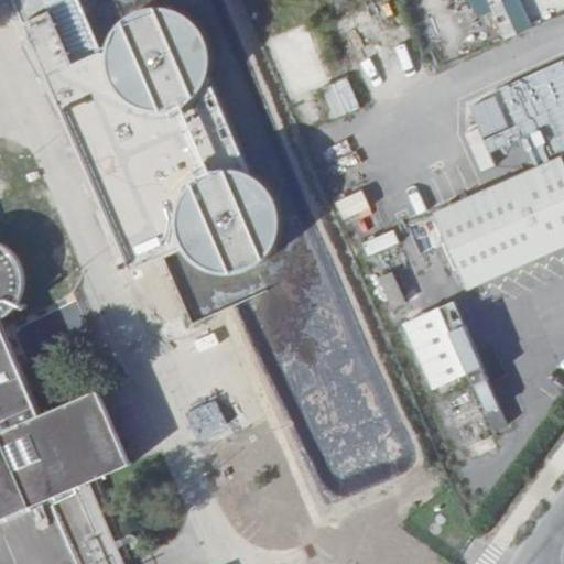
[(470,0),(477,13),(487,10),(483,0),(470,0)]
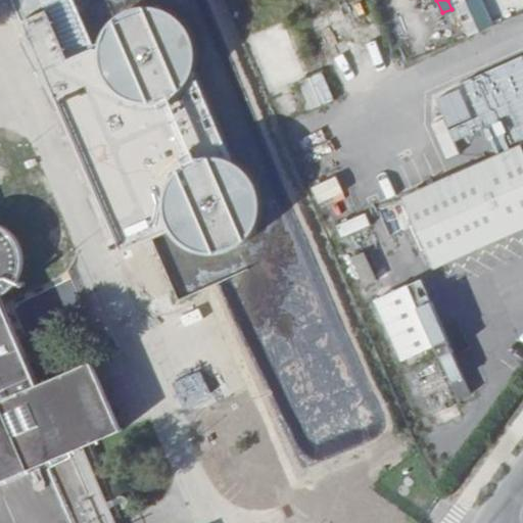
[(479,0),(465,0),(476,28),(488,22),(479,0)]
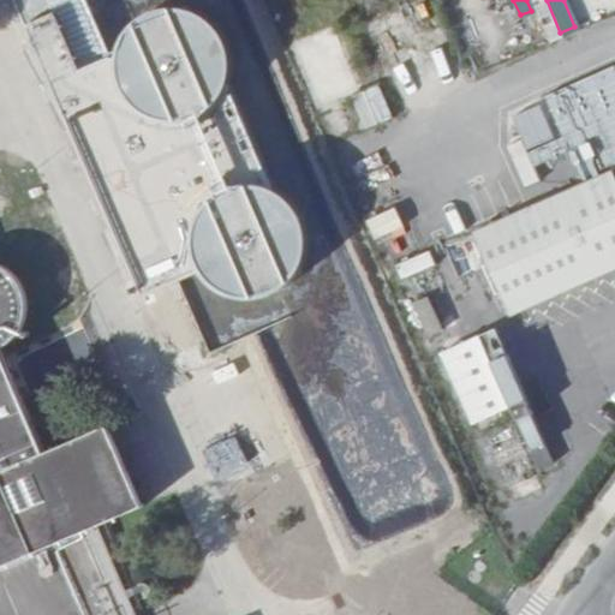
[(511,312),(614,267),(614,171),(614,169),(475,228),(511,312)]
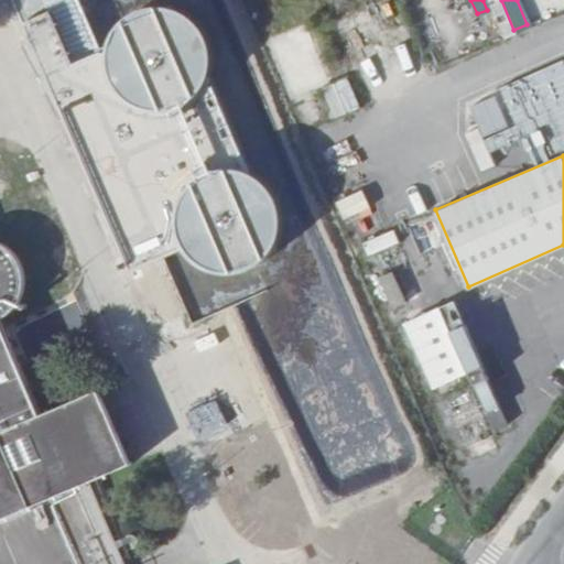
[(337,198),(342,215),(366,209),(362,193),(337,198)]
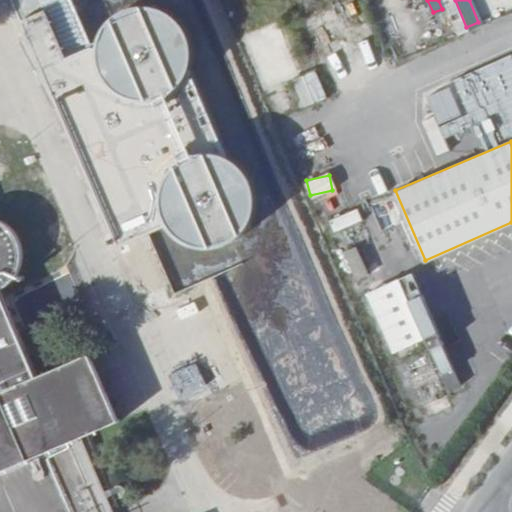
[(357,209),(329,218),(333,231),(361,222),(357,209)]
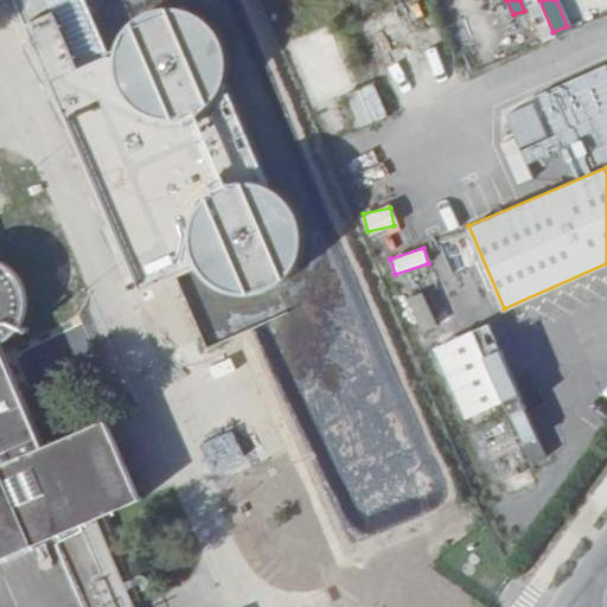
[(131,606),(121,588),(141,577),(144,574),(144,569),(141,567),(139,566),(135,566),(117,575),(90,516),(132,498),(96,419),(36,443),(0,368),(0,338),(2,337),(14,320),(17,314),(19,292),(11,279),(6,274),(0,269),(0,606),(131,606)]
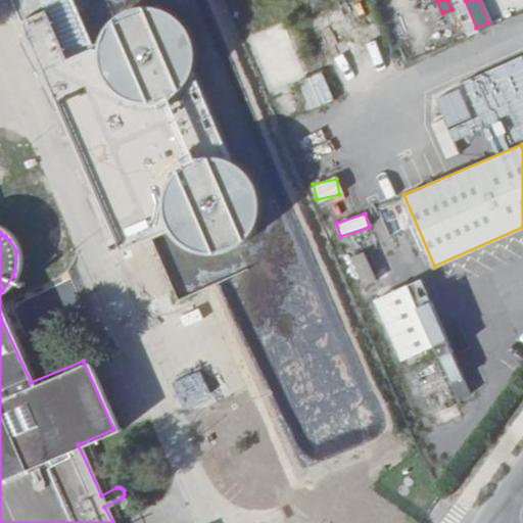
[(362,250),(347,257),(361,285),(375,279),(362,250)]
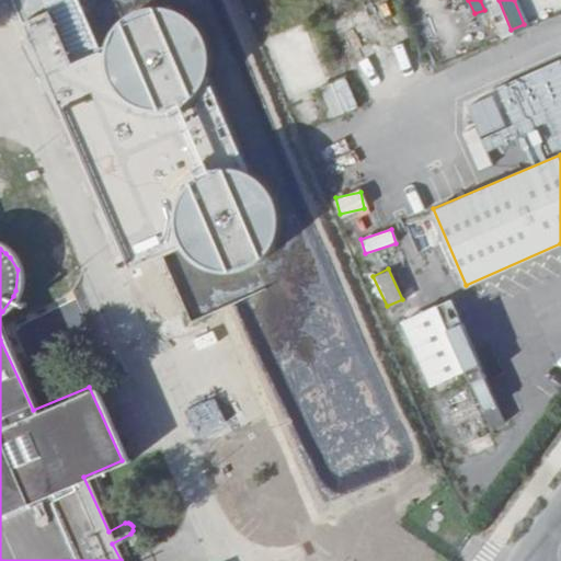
[(450,297),(399,318),(431,395),(422,398),(442,448),(461,441),(467,456),(491,446),(487,433),(511,423),(501,399),(492,402),(450,297)]
